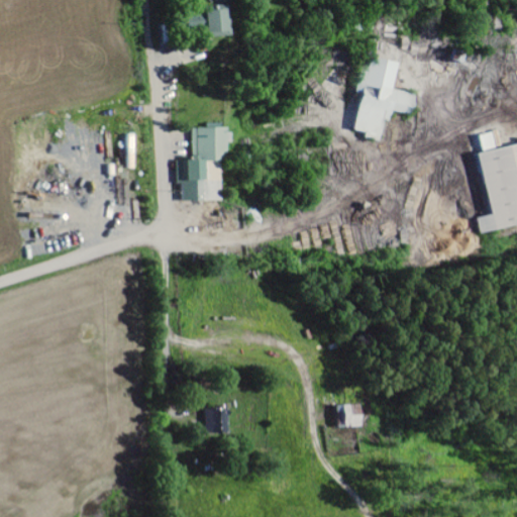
[(182,17),(183,32),(208,31),(208,37),(230,36),(229,9),(205,10),(206,16),(182,17)]
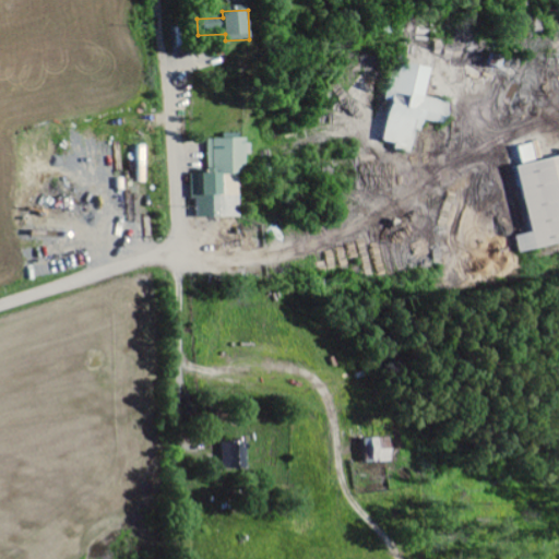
[(432,68),(397,61),(390,102),(393,102),(385,141),(397,143),(396,150),(413,153),(417,130),(424,132),(426,120),(448,125),(452,102),(427,97),(432,68)]
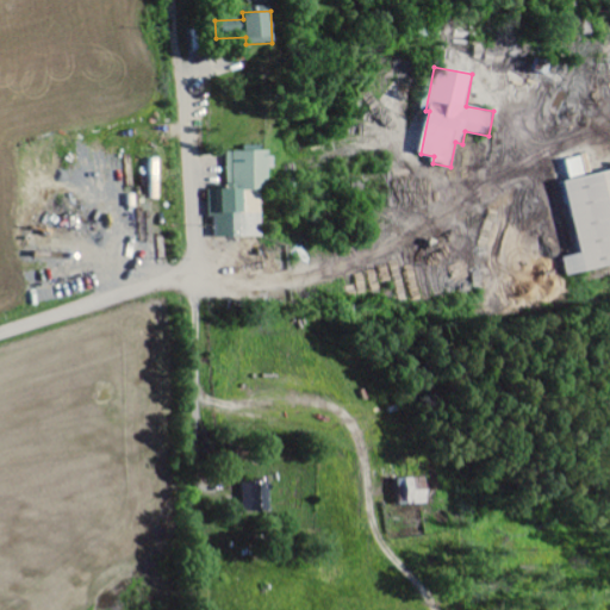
[(216,238),(262,237),(262,190),(269,190),(269,151),(228,151),(228,190),(210,190),(210,217),(216,217),(216,238)]
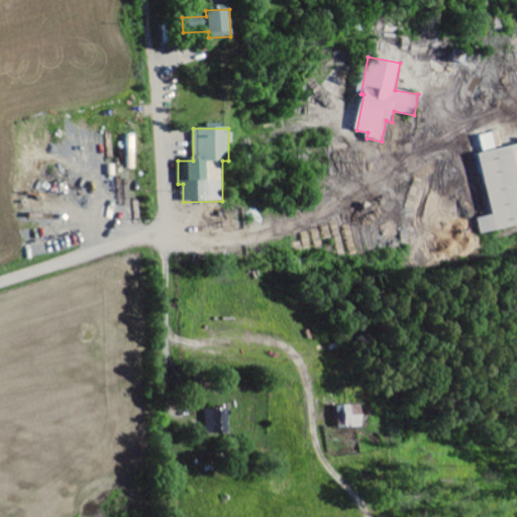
[(482,233),(516,225),(516,145),(499,149),(496,133),(482,136),(485,153),(481,154),(494,216),(479,219),(482,233)]
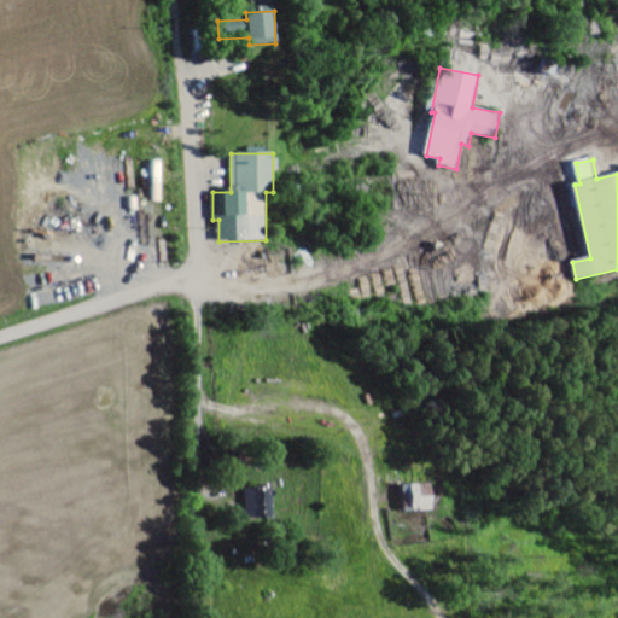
[(435,484),(406,485),(406,505),(414,503),(414,511),(436,511),(435,484)]
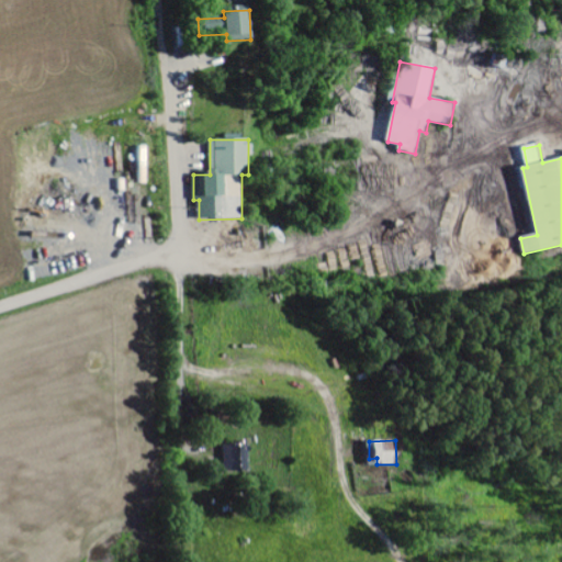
[(250,472),(249,445),(226,445),(228,473),(250,472)]
